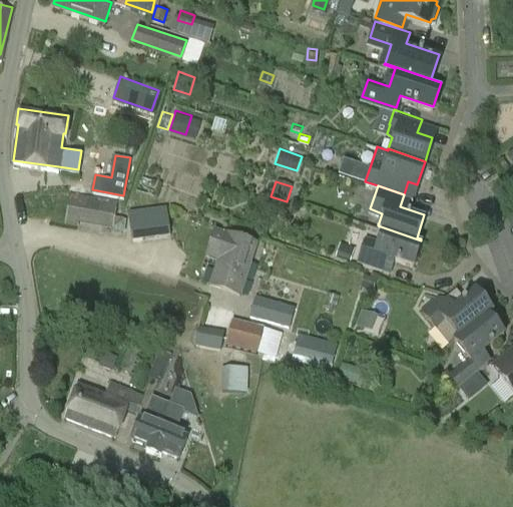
[(90,191),(89,193),(74,190),(70,190),(65,220),(77,223),(78,219),(111,225),(111,228),(124,230),(127,216),(114,213),(116,199),(124,200),(124,197),(90,191)]
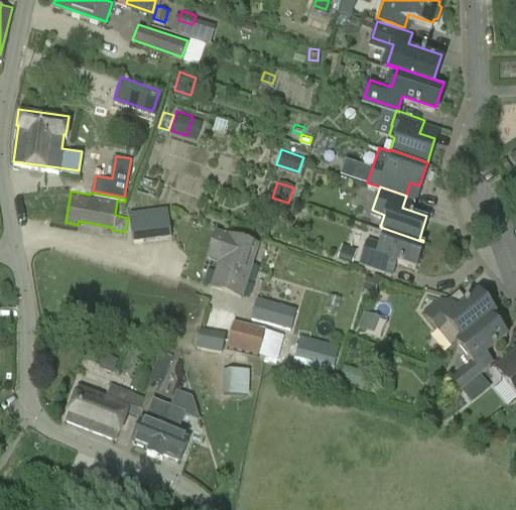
[(284,215),(287,207),(277,204),(275,212),(284,215)]
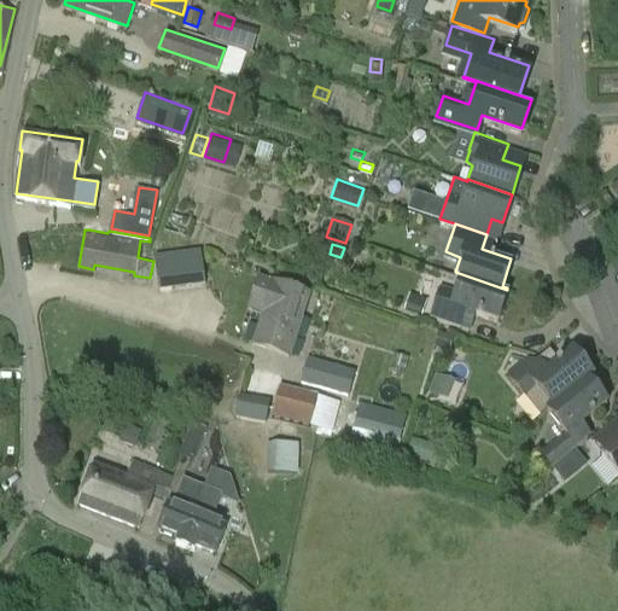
[(158,286),(205,280),(200,245),(155,250),(158,286)]
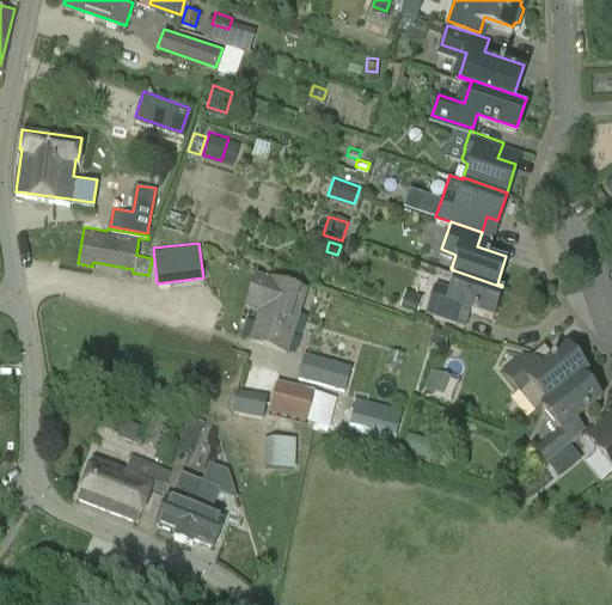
[(286,347),(306,285),(256,268),(245,299),(261,304),(250,335),(286,347)]
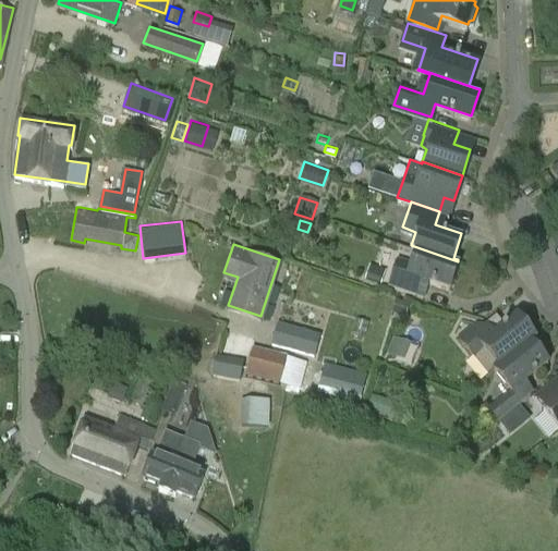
[(458,261),(411,245),(411,246),(415,248),(411,259),(398,255),(389,282),(417,291),(423,277),(449,286),(458,261)]
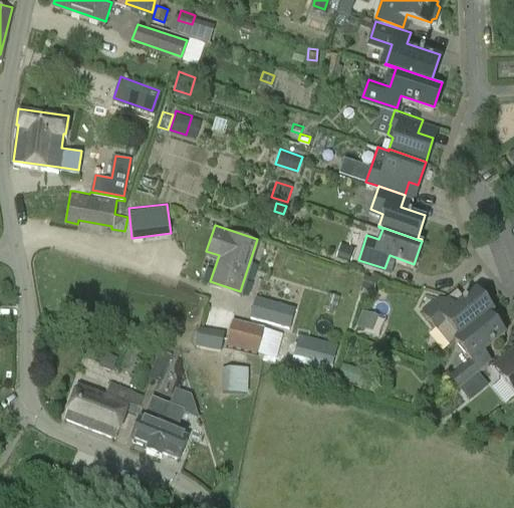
[(351,259),(355,245),(340,240),(336,253),(351,259)]
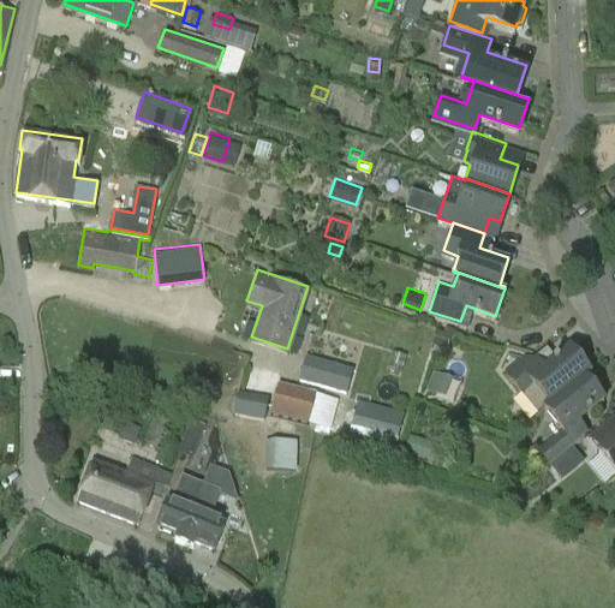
[(446,346),(452,332),(436,326),(431,340),(446,346)]
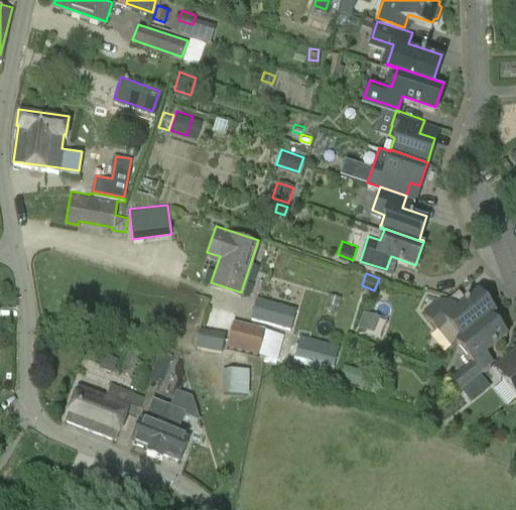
[(458,340),(495,309),(479,289),(456,307),(448,297),(440,295),(424,308),(437,325),(446,316),(462,336),(457,339),(458,340)]
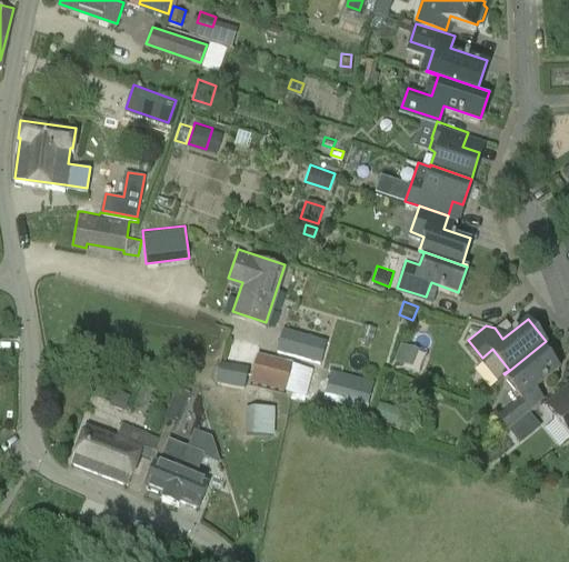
[(361,322),(357,339),(370,342),(375,325),(361,322)]
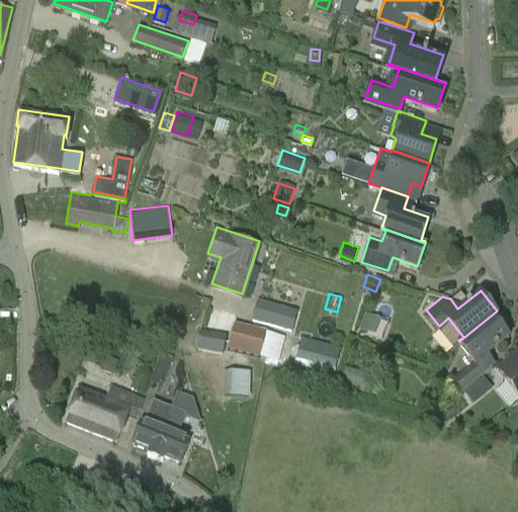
[(292,329),(298,308),(257,296),(251,318),(292,329)]
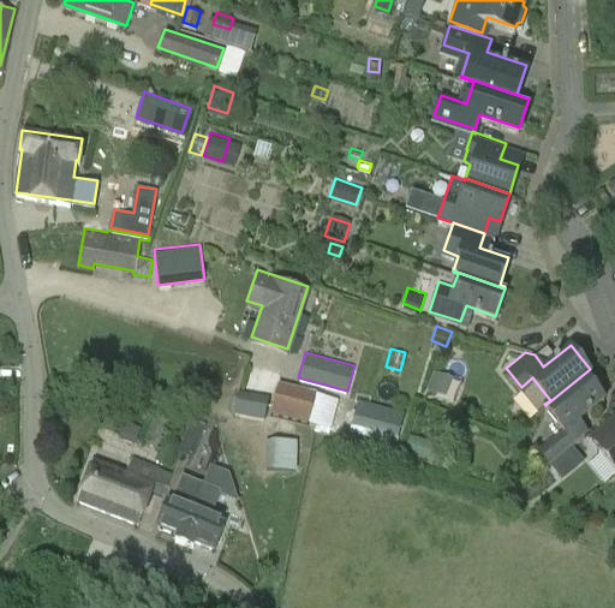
[(590,369),(545,405),(563,428),(539,447),(550,462),(586,431),(577,421),(605,398),(586,374),(591,370),(590,369)]
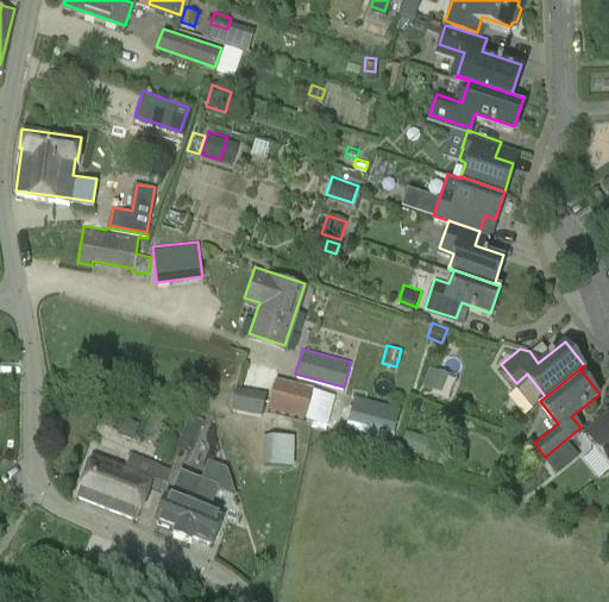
[(200,383),(203,370),(193,367),(188,381),(200,383)]
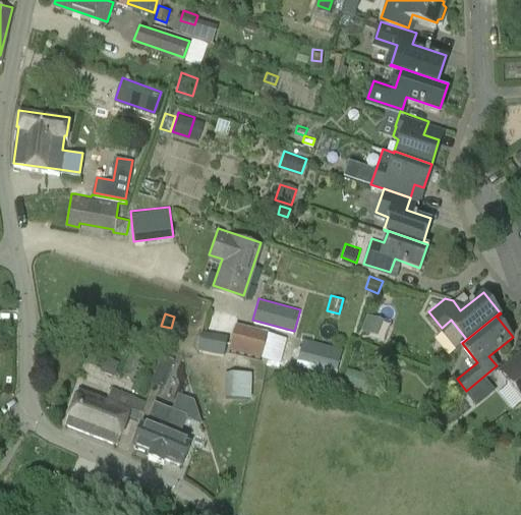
[(262,356),(262,355),(268,331),(269,330),(236,322),(229,349),(262,356)]
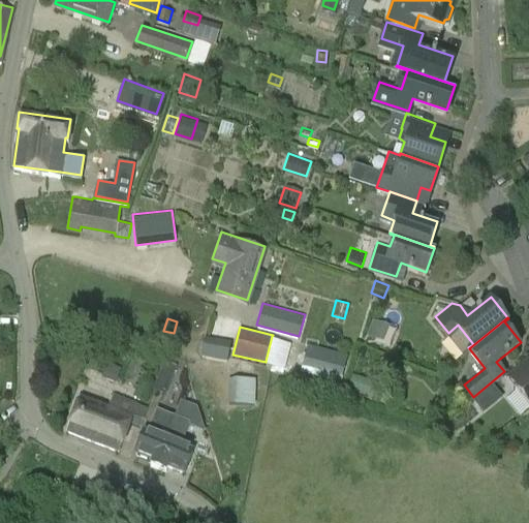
[(228,359),(232,339),(205,334),(200,354),(228,359)]
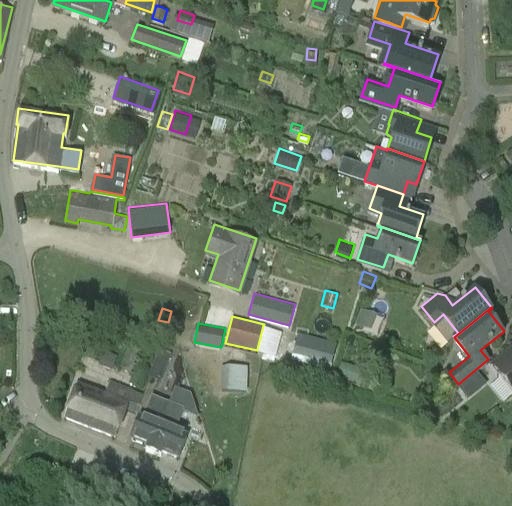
[(263,325),(257,349),(275,354),(281,330),(263,325)]
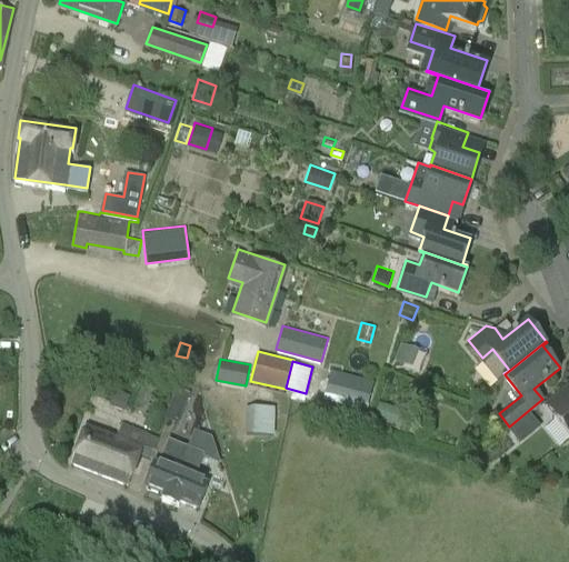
[(368,400),(375,378),(330,367),(325,389),(368,400)]
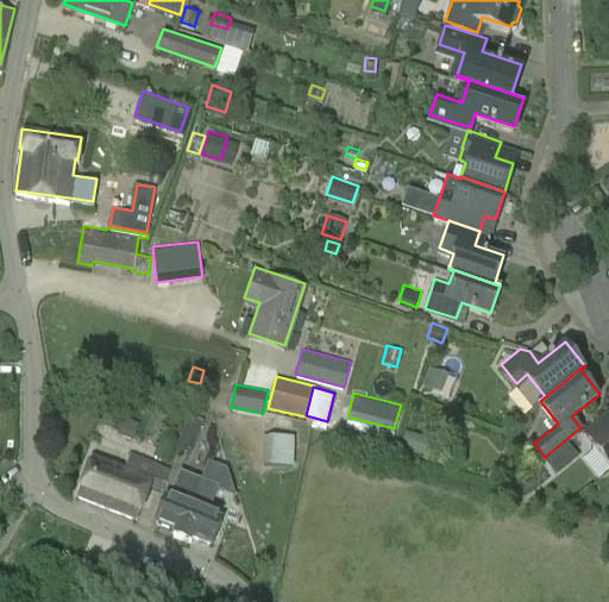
[(157,439),(167,413),(152,408),(143,433),(157,439)]
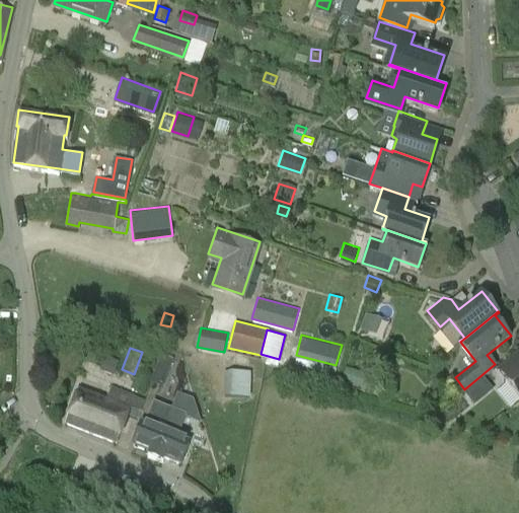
[(518,393),(518,349),(499,366),(507,376),(506,377),(518,393)]
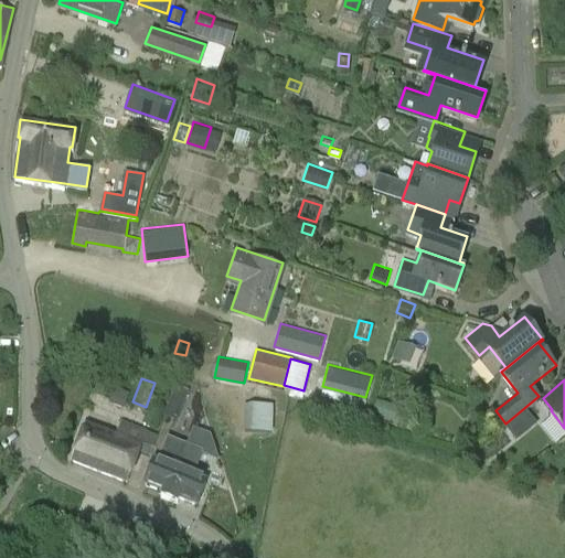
[(182,403),(188,389),(178,385),(172,398),(182,403)]
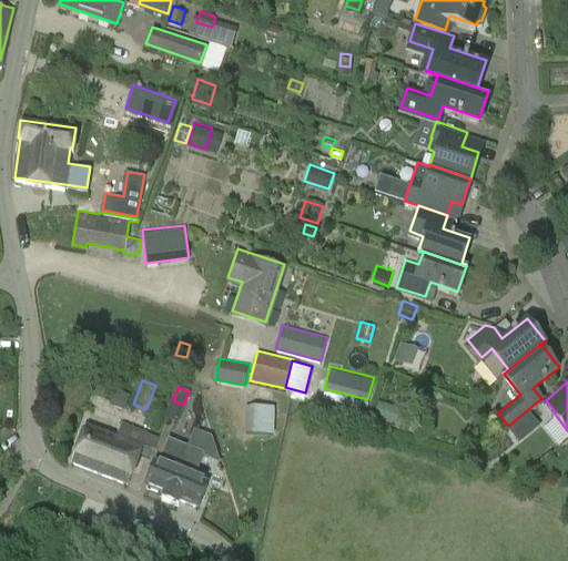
[(401,404),(378,397),(373,415),(396,421),(401,404)]
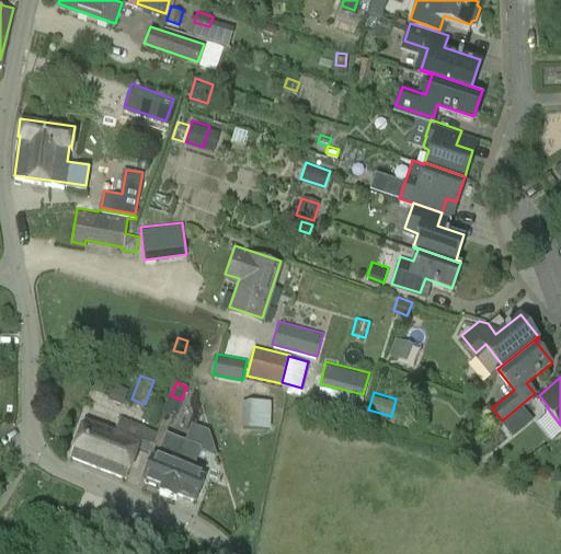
[(271,397),(241,397),(241,423),(271,424),(271,397)]
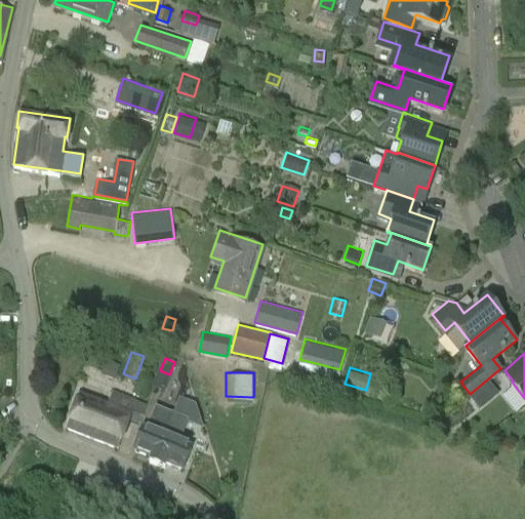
[(147,401),(136,397),(113,388),(108,401),(79,391),(67,425),(118,444),(130,413),(140,417),(147,401)]
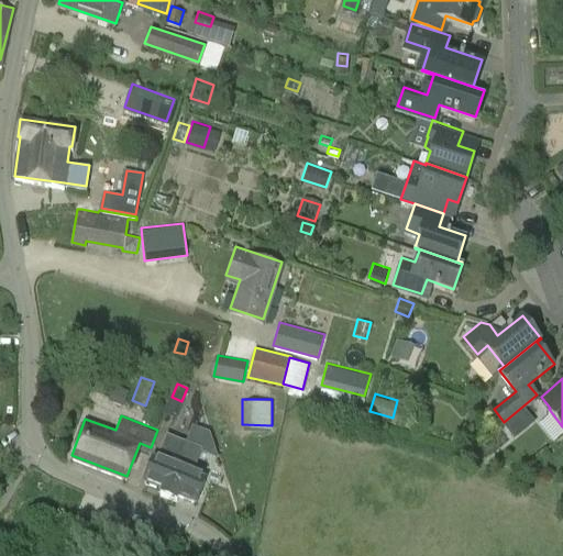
[(167,432),(157,455),(155,454),(145,478),(163,485),(161,490),(167,493),(180,464),(178,463),(183,453),(181,452),(186,440),(167,432)]
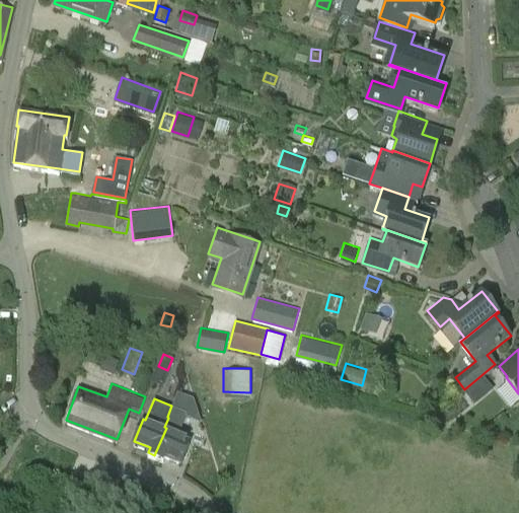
[(176,432),(180,423),(184,412),(171,406),(167,417),(168,418),(164,427),(166,428),(154,455),(162,458),(164,453),(180,460),(190,438),(176,432)]
